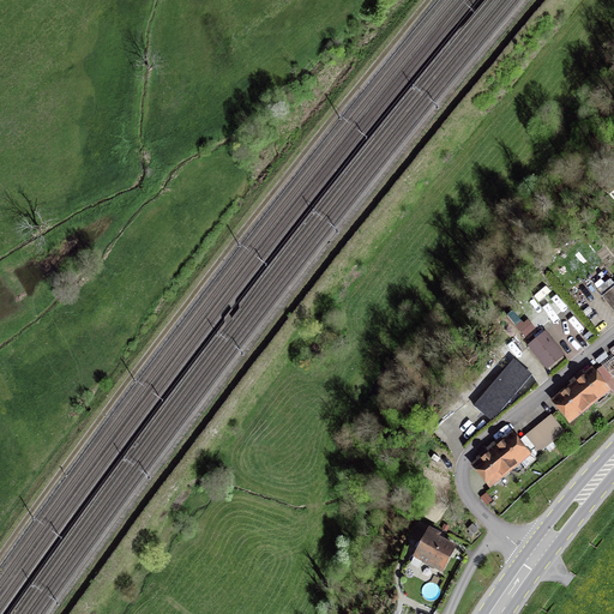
[(599,290),(613,308),(613,283),(611,280),(599,290)]
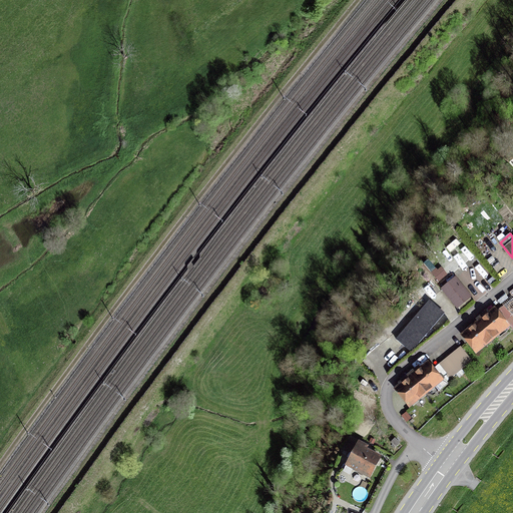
[(457,307),(469,298),(454,279),(442,289),(457,307)]
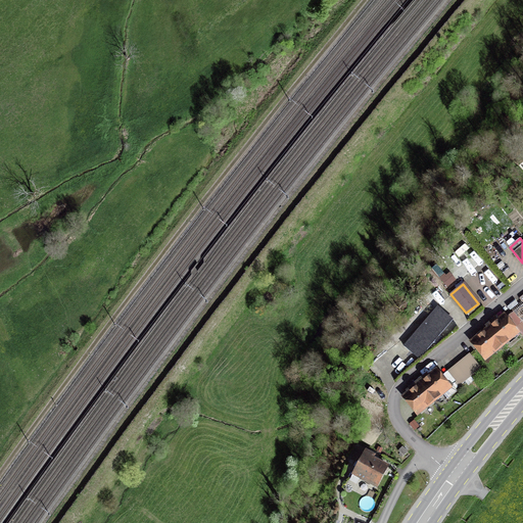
[(433,341),(436,344),(442,338),(438,334),(452,320),(437,307),(405,346),(418,359),(433,341)]
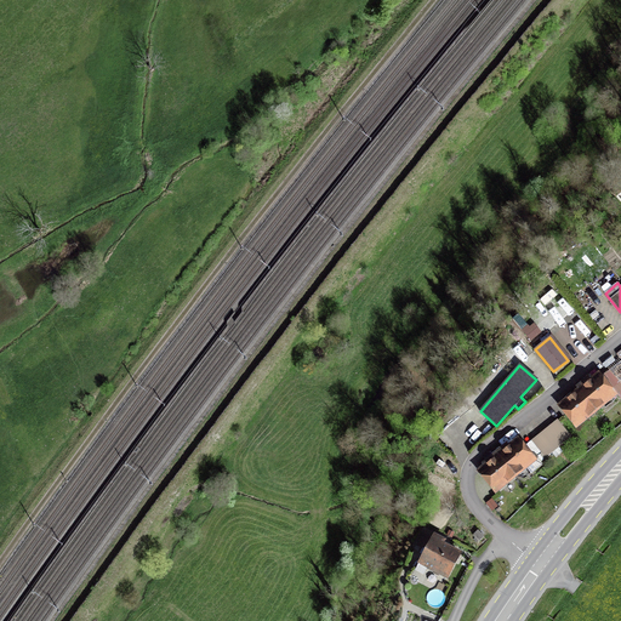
[(605,376),(616,391),(620,385),(620,383),(611,371),(605,376)]
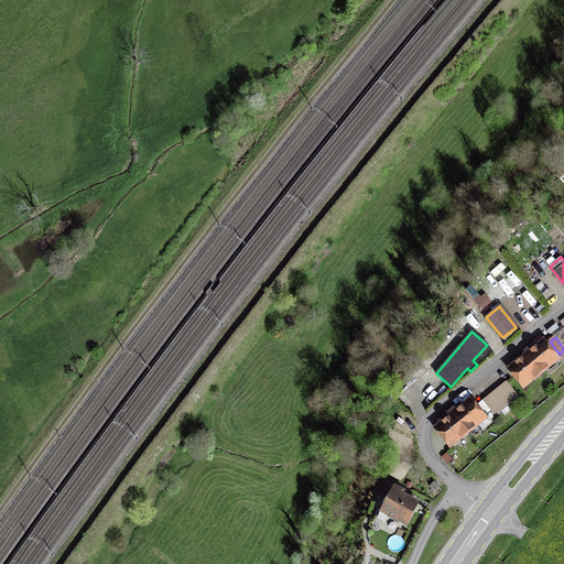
[(527,355),(541,372),(557,358),(544,342),(537,347),(534,344),(524,351),(527,355)]
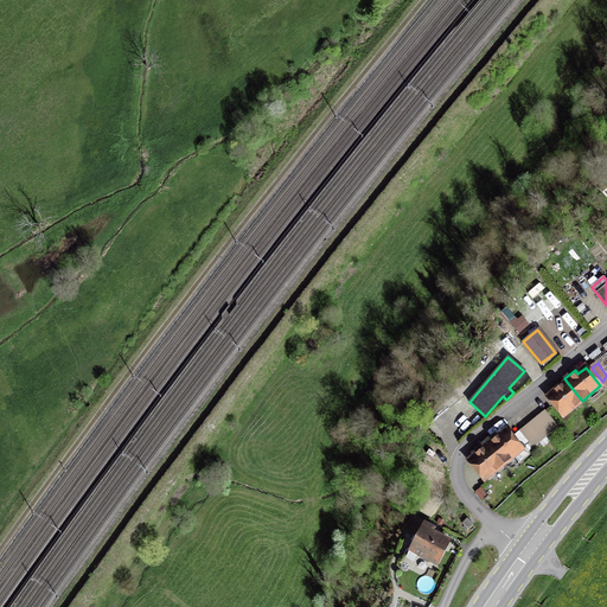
[(561,387),(558,383),(550,390),(553,394),(548,397),(563,416),(582,401),(567,382),(561,387)]
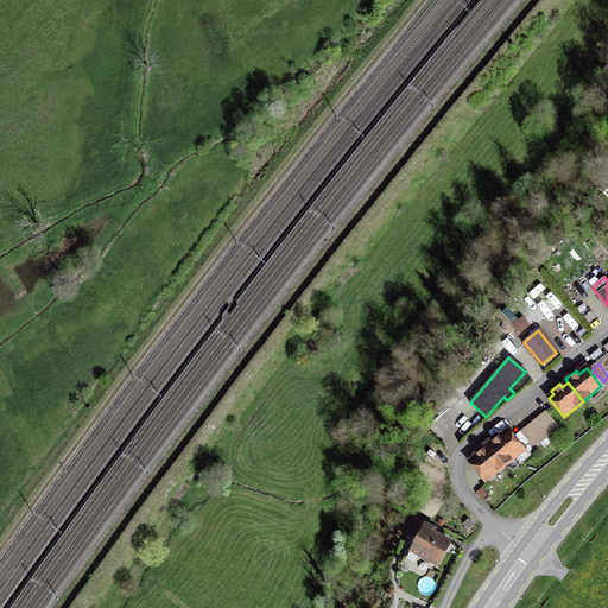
[(558,428),(545,412),(537,418),(551,435),(558,428)]
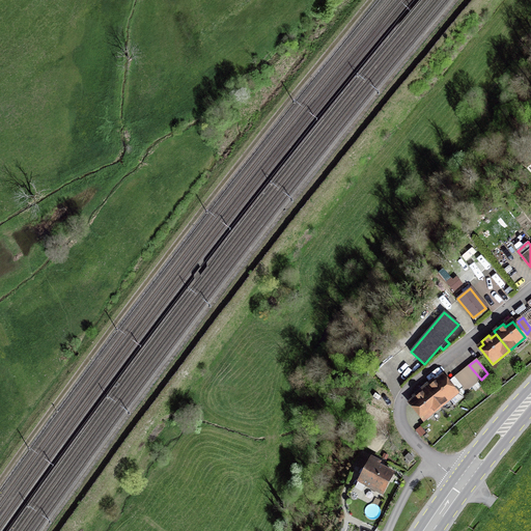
[(463,371),(474,385),(477,383),(481,380),(469,365),(463,371)]
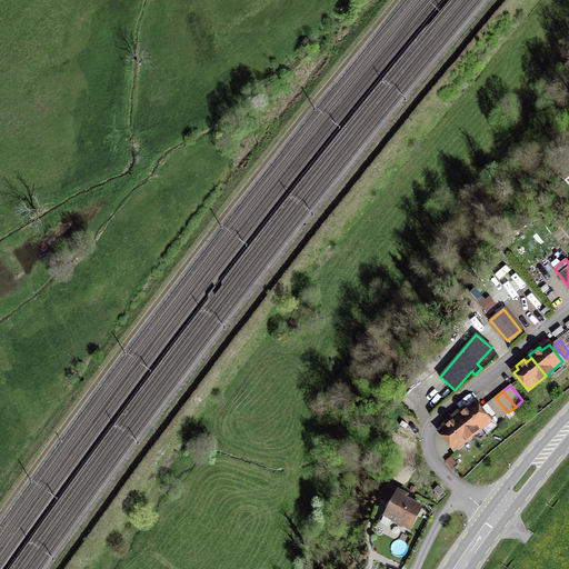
[(515,413),(511,410),(508,412),(496,398),(488,403),(500,419),(506,415),(509,418),(515,413)]
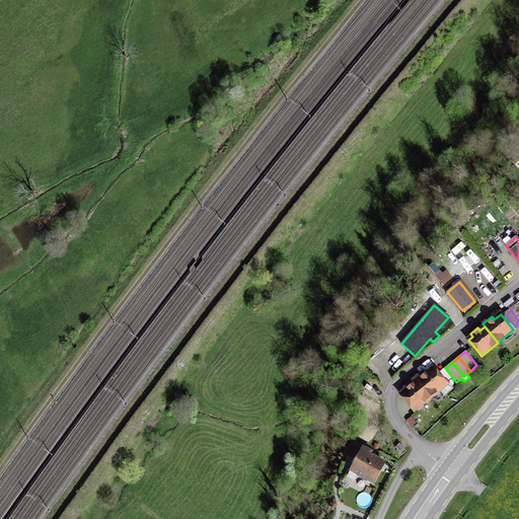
[(450,380),(448,381),(446,379),(443,381),(433,368),(425,375),(423,372),(415,378),(430,397),(440,389),(445,394),(452,388),(451,386),(453,384),(450,380)]
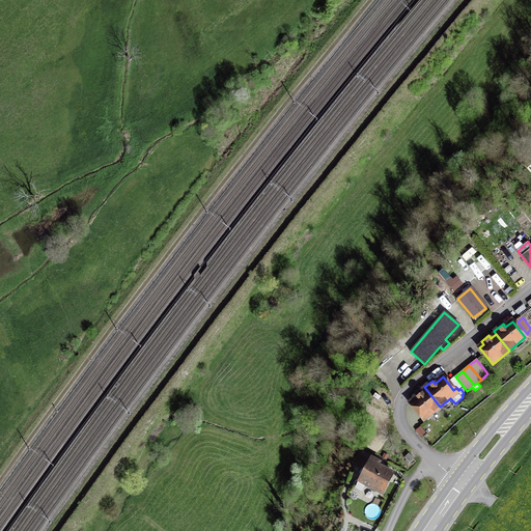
[(411,403),(423,419),(440,407),(424,387),(416,394),(418,397),(411,403)]
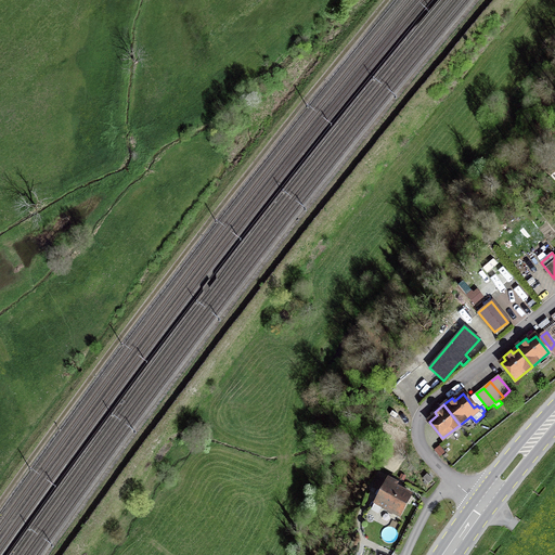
[(395,488),(397,482),(379,474),(373,487),(382,491),(375,504),(398,515),(409,494),(395,488)]
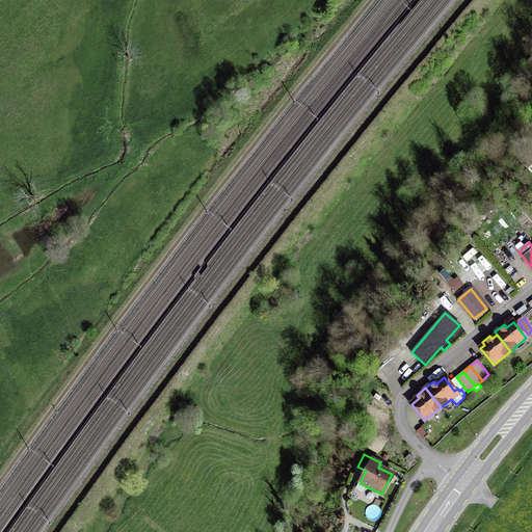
[(409,454),(405,459),(410,464),(415,459),(409,454)]
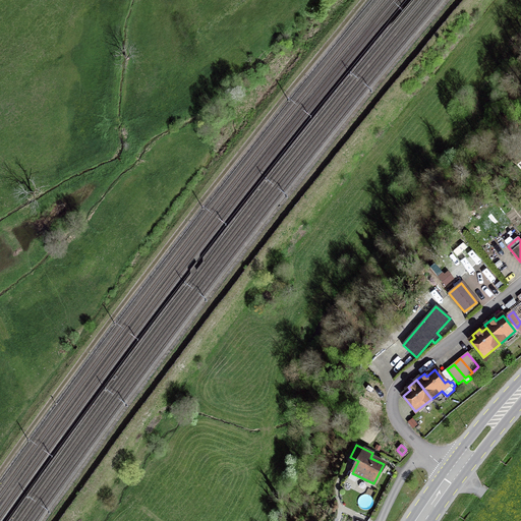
All buildings are outlined.
